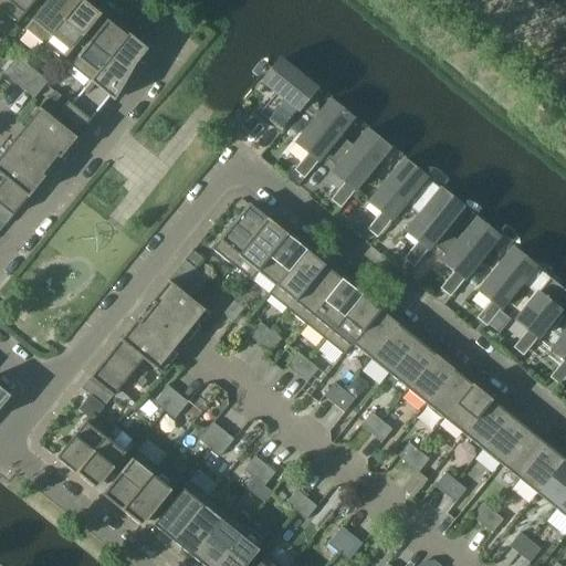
[(35,0),(3,0),(0,4),(0,9),(18,23),(35,0)]
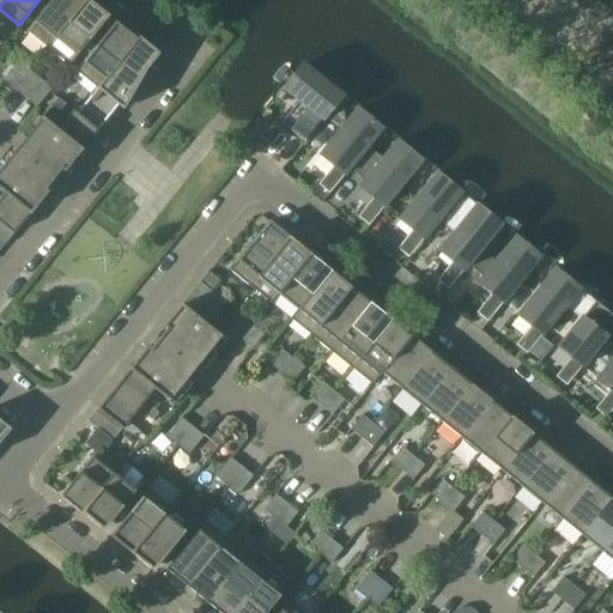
[(52,0),(26,31),(48,48),(86,0),(52,0)]
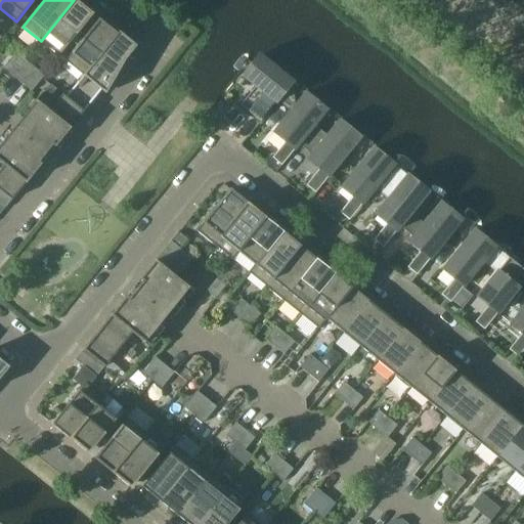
[(58,56),(92,14),(74,0),(41,41),(58,56)]
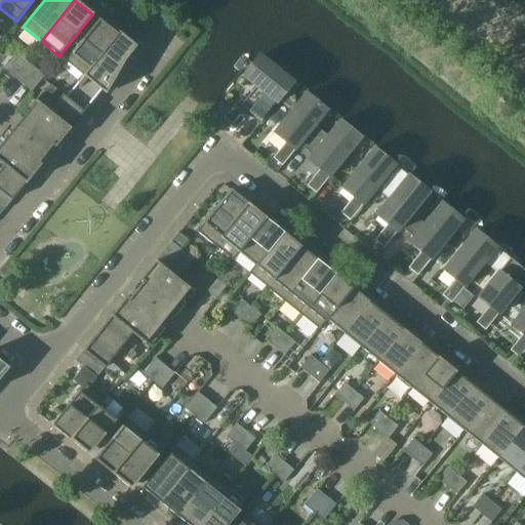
[(65,62),(83,76),(117,34),(98,19),(65,62)]
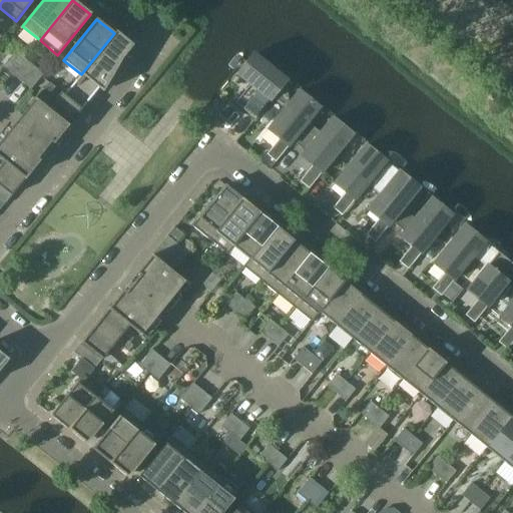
[(114,33),(81,74),(82,74),(65,95),(82,109),(98,88),(103,92),(122,58),(133,45),(116,31),(114,33)]
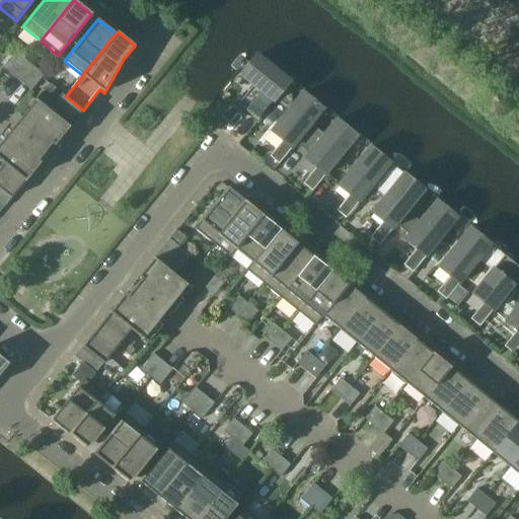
[(3,68),(12,75),(25,60),(15,52),(3,68)]
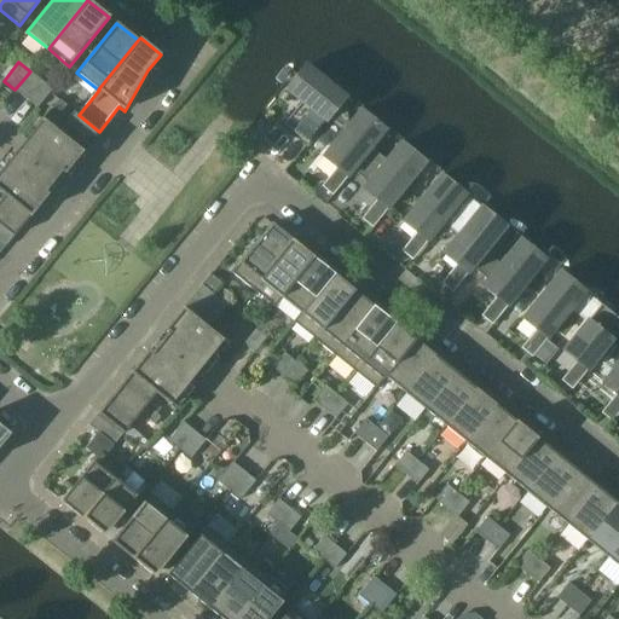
[(305,65),(285,90),(301,102),(284,125),(307,144),(346,97),(305,65)]
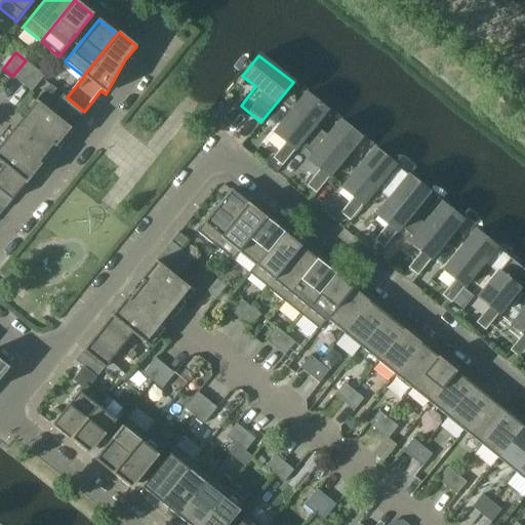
[(35,68),(26,61),(12,76),(22,84),(35,68)]
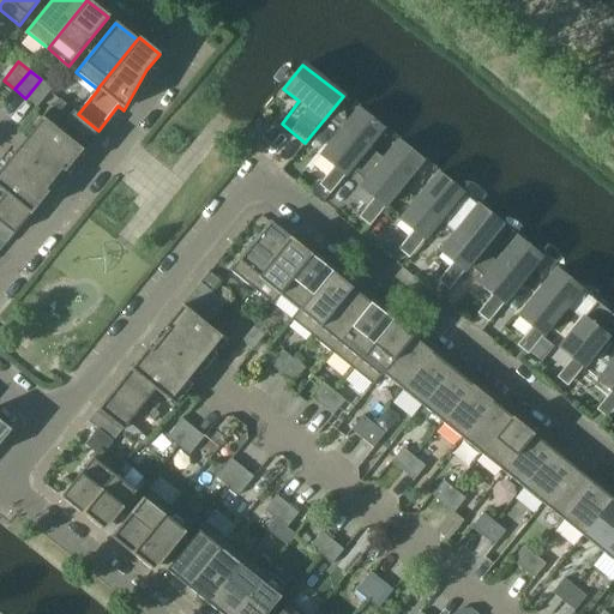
[(52,89),(41,79),(25,98),(37,107),(52,89)]
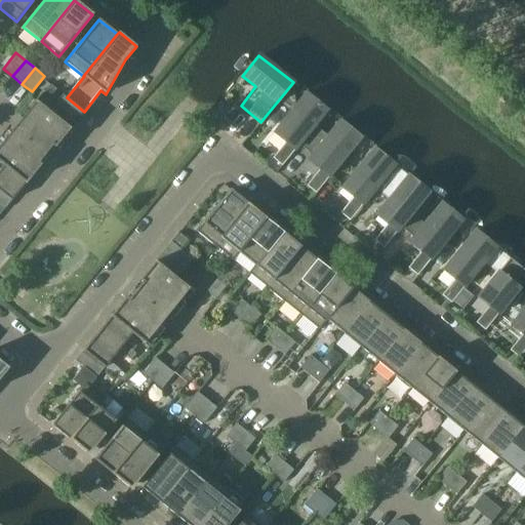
[(51,95),(56,89),(50,84),(49,85),(45,90),(51,95)]
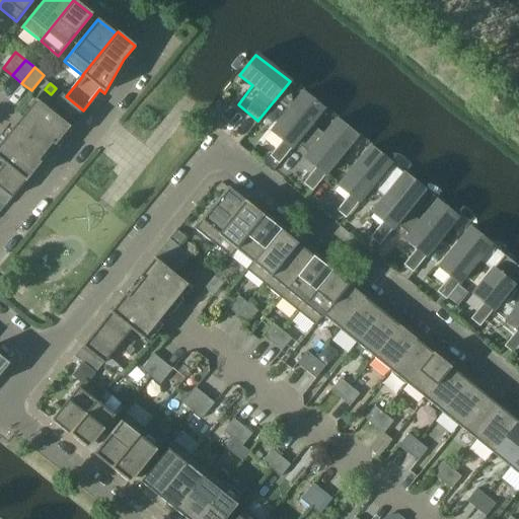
[(279,163),(323,108),(303,92),(272,131),(283,141),(270,156),(279,163)]
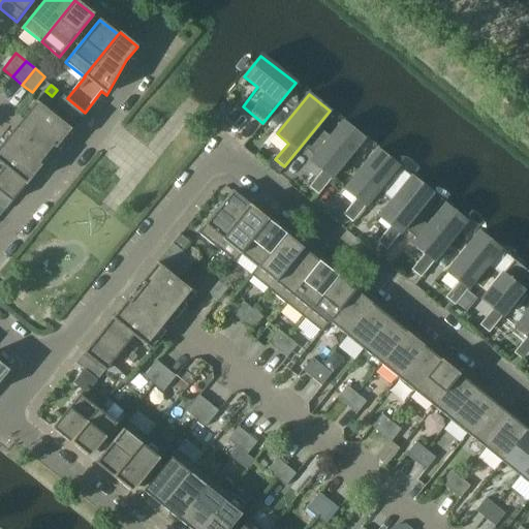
[(70,130),(85,113),(67,98),(63,95),(49,112),(49,113),(70,130)]
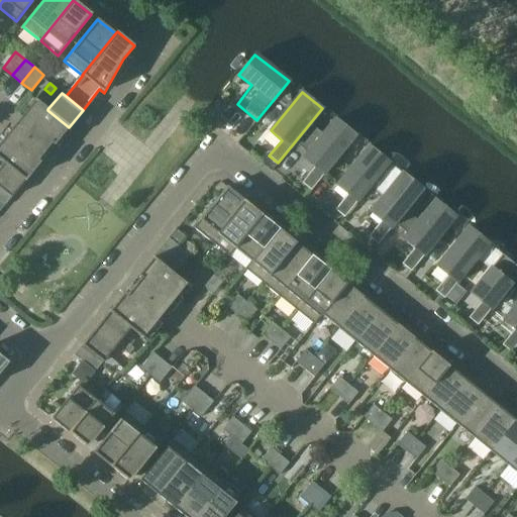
[(69,127),(47,110),(47,109),(35,100),(21,118),(54,144),(69,127)]
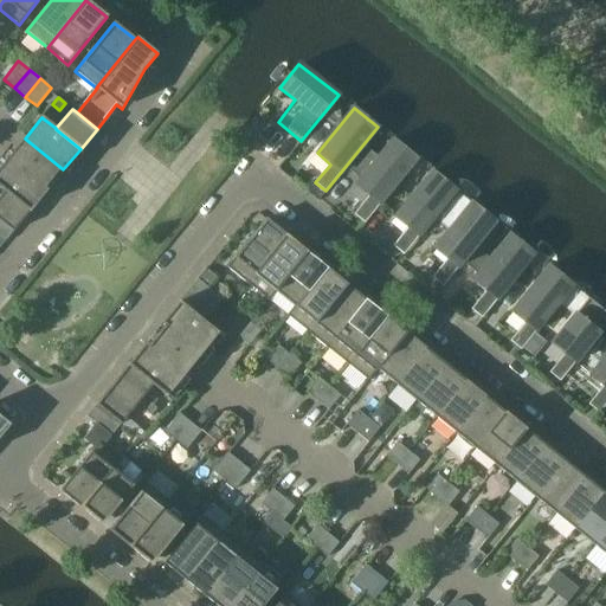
[(259,123),(255,120),(239,137),(245,142),(259,123)]
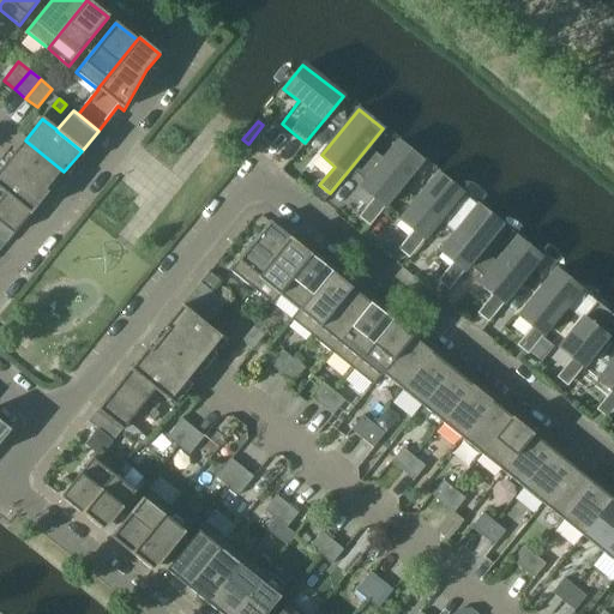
[(64,172),(25,140),(17,149),(8,161),(48,193),(56,181),(64,172)]
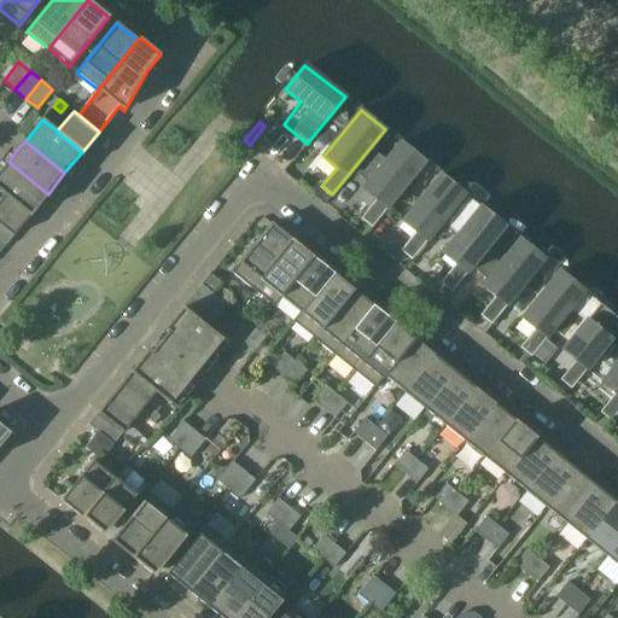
[(367,222),(372,227),(388,208),(425,162),(401,143),(385,162),(374,152),(356,174),(367,182),(363,188),(382,204),(367,222)]
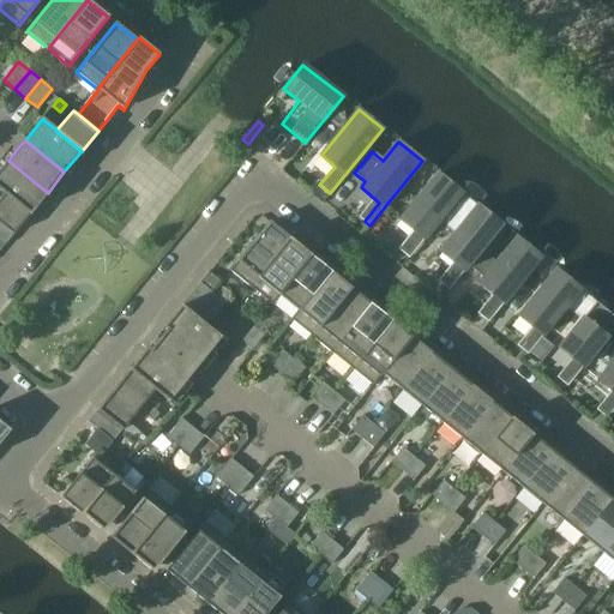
[(0,222),(14,234),(48,193),(8,161),(0,170),(0,190),(5,194),(0,199),(0,222)]
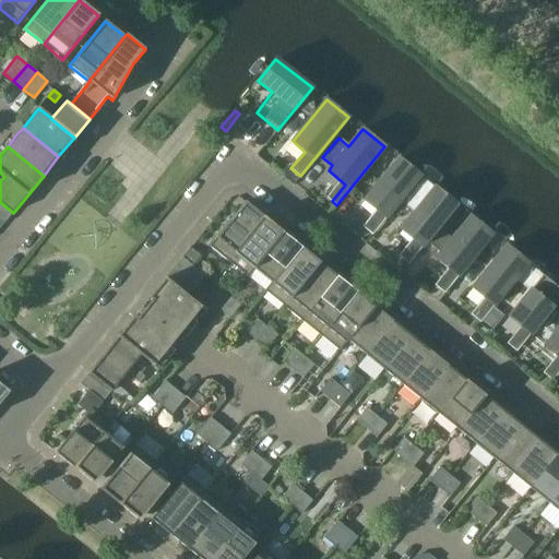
[(420,176),(399,158),(365,200),(381,214),(368,230),(372,235),(385,217),(420,176)]
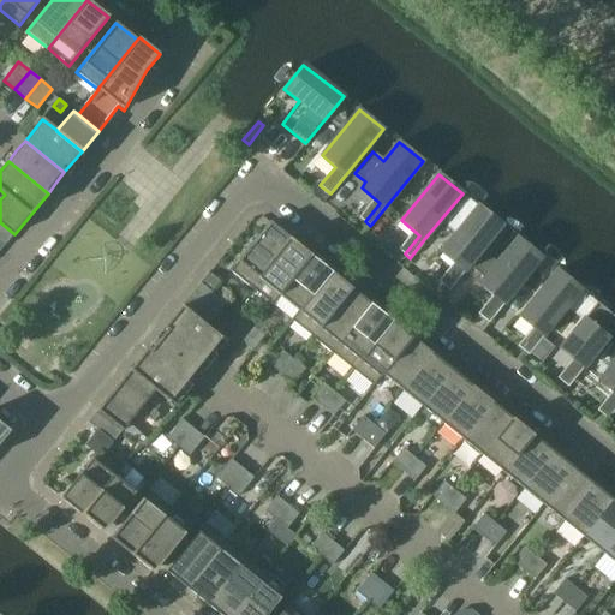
[(502,226),(478,206),(440,252),(459,267),(443,286),(448,290),(502,226)]
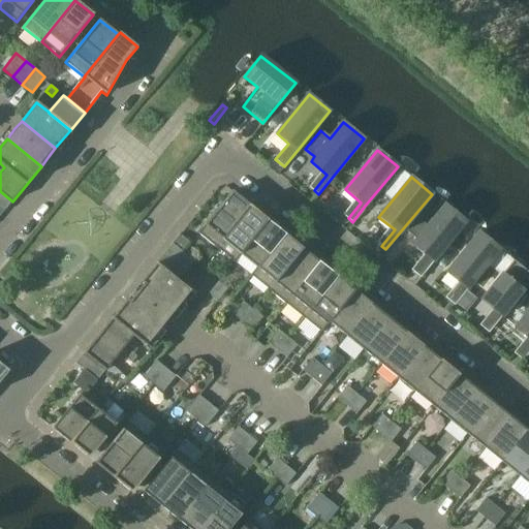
[(12,201),(0,191),(0,209),(3,212),(12,201)]
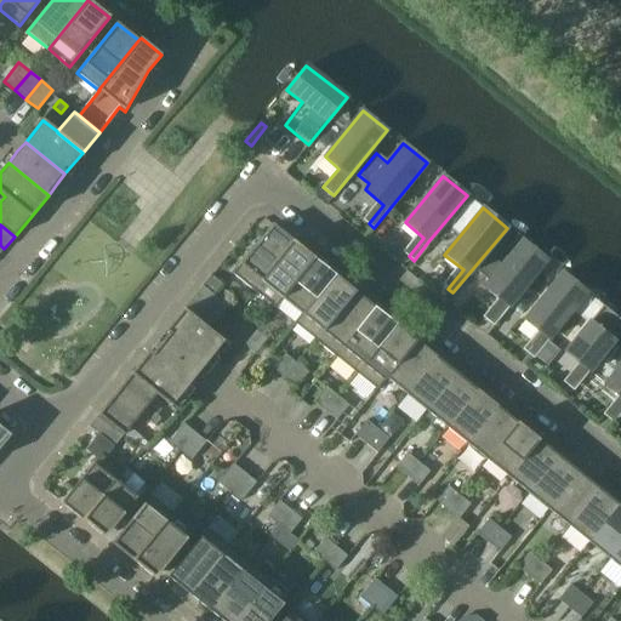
[(233,273),(255,290),(294,241),(273,224),(233,273)]
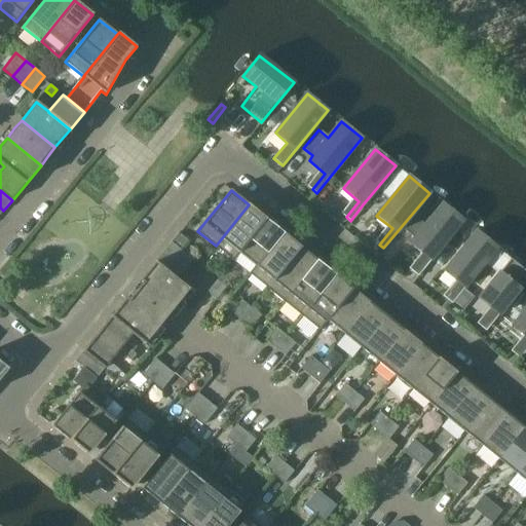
[(463,220),(443,203),(430,219),(420,211),(404,230),(414,238),(410,242),(420,251),(426,256),(413,271),(417,275),(430,260),(463,220)]
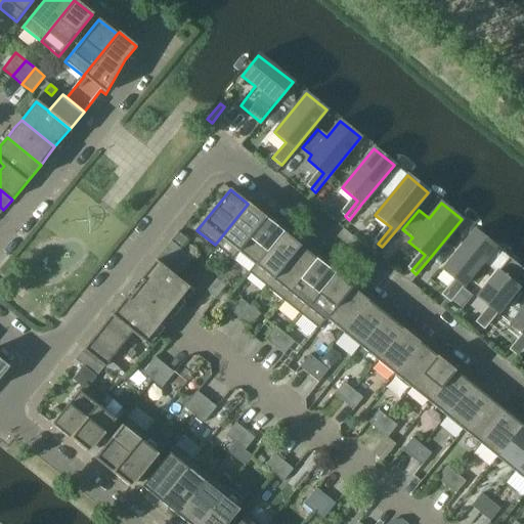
[(265,218),(248,204),(215,245),(232,260),(238,252),(237,252),(265,218)]
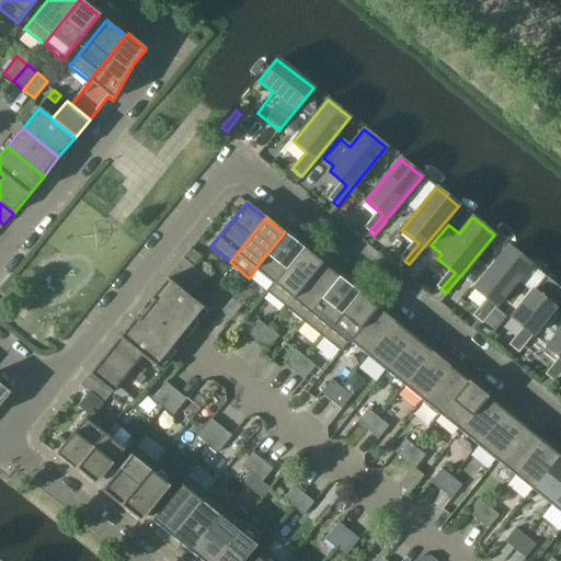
[(255,270),(272,284),(273,284),(302,248),(284,233),(254,270),(255,270)]
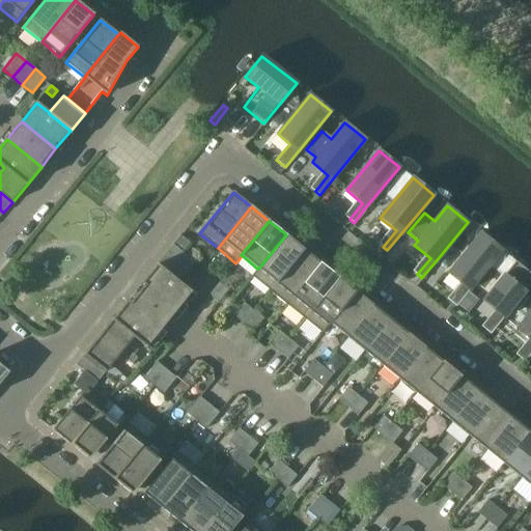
[(469,289),(502,250),(481,233),(448,273),(465,286),(451,302),(455,306),(469,289)]
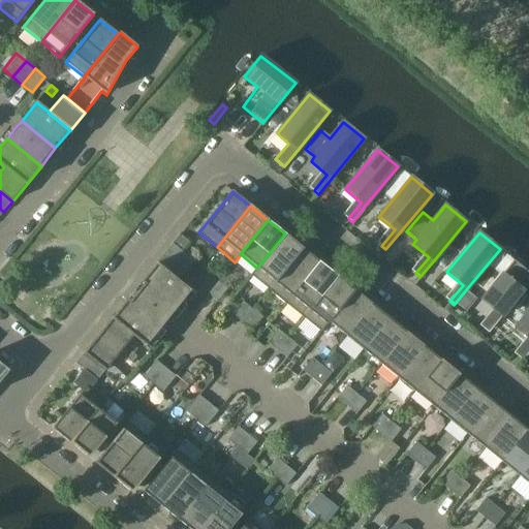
[(251,274),(269,289),(303,248),(285,234),(257,268),(256,268),(251,274)]
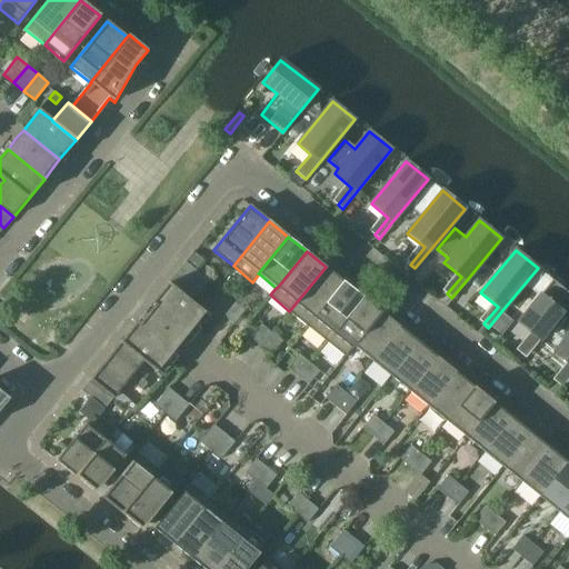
[(192,252),(186,262),(195,270),(202,260),(193,252),(192,252)]
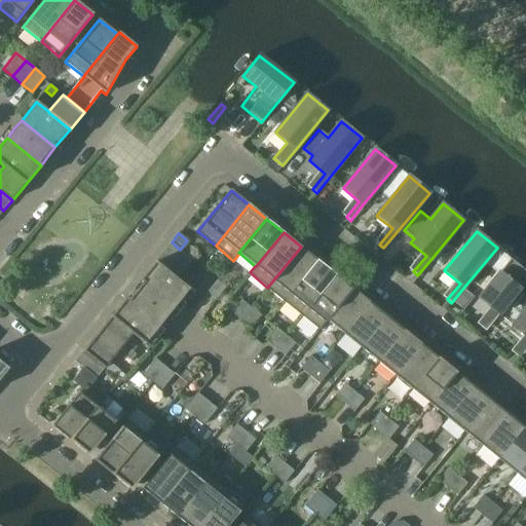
[(163,253),(185,269),(193,259),(180,250),(172,242),(163,253)]
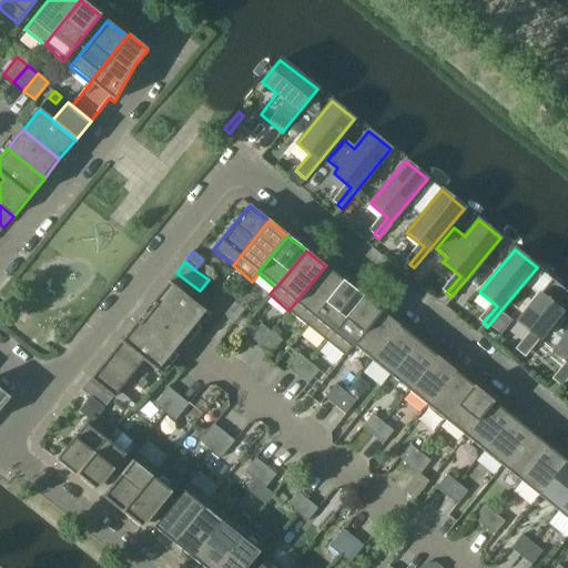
[(409,264),(404,272),(405,273),(405,274),(407,276),(408,275),(414,267),(409,264)]
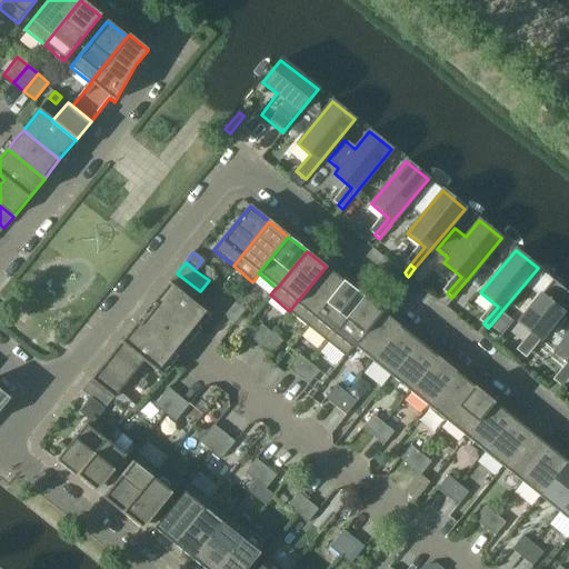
[(289,311),(308,327),(343,281),(326,267),(289,311)]
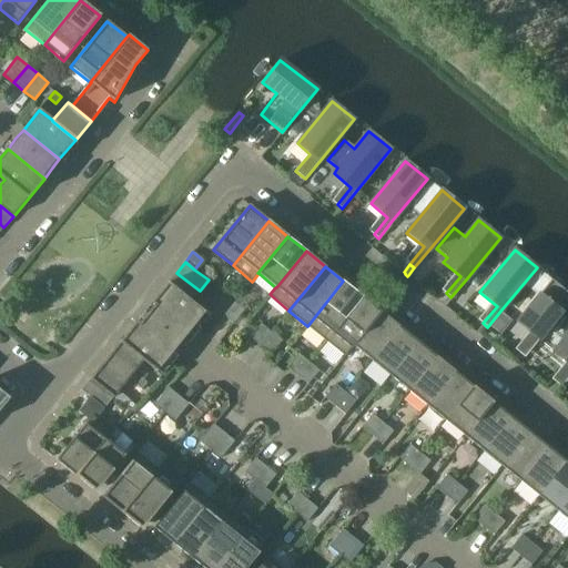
[(191,302),(200,291),(176,273),(168,283),(191,302)]
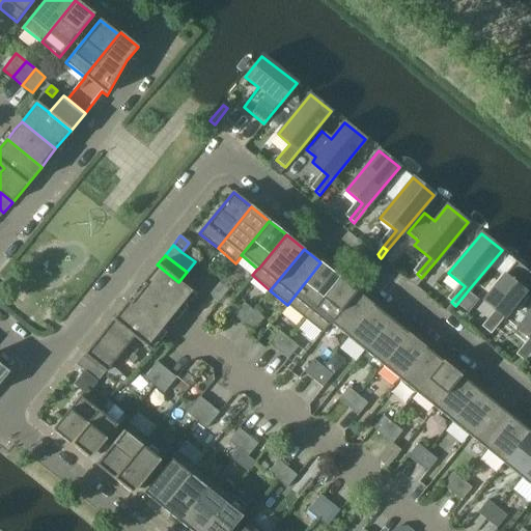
[(490,333),(503,317),(530,283),(530,273),(515,261),(482,301),(499,313),(485,330),(490,333)]
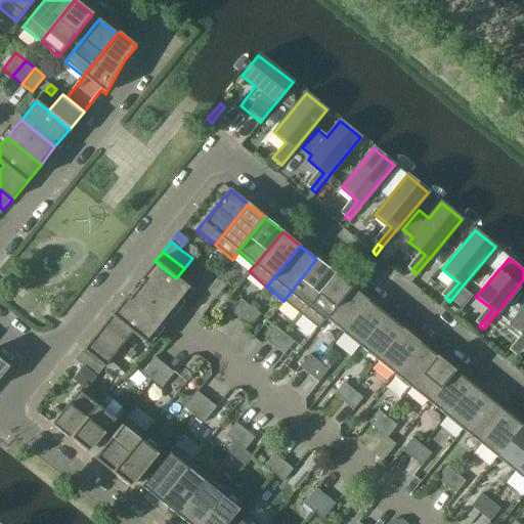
[(284,301),(301,314),(334,273),(316,259),(284,301)]
